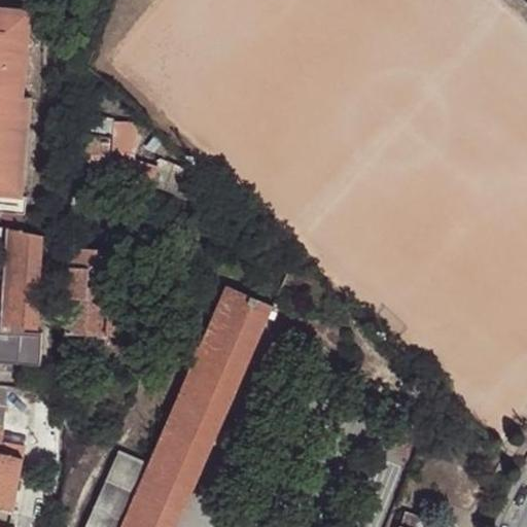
[(0,198),(24,200),(25,199),(34,100),(26,100),(34,11),(0,8),(0,198)]
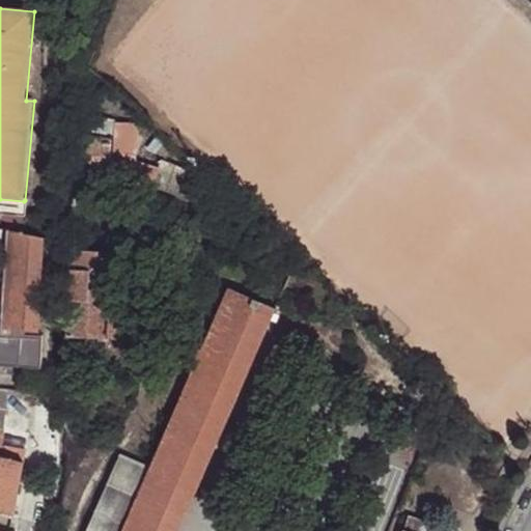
[(139,123),(116,123),(116,154),(131,155),(139,155),(139,123)]
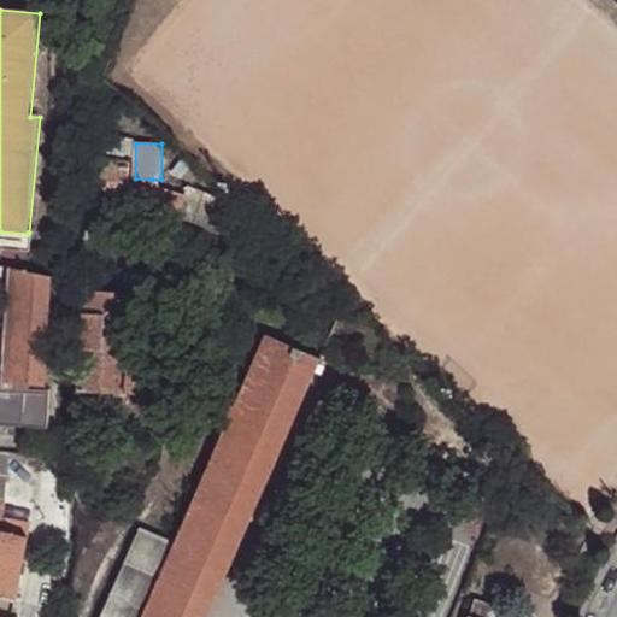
[(187,186),(199,191),(217,198),(218,192),(171,150),(166,154),(175,163),(172,166),(169,170),(187,186)]
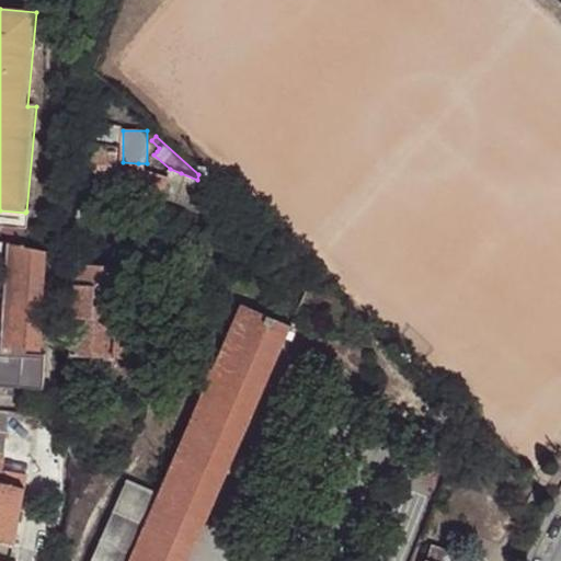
[(117,180),(118,162),(118,151),(75,150),(76,180),(98,180),(117,180)]
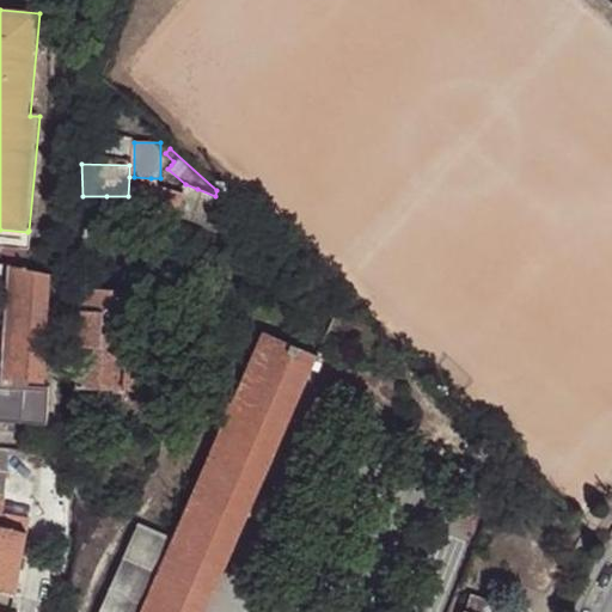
[(151,178),(134,177),(129,177),(128,196),(106,196),(106,204),(106,209),(127,209),(155,213),(159,193),(150,190),(151,178)]
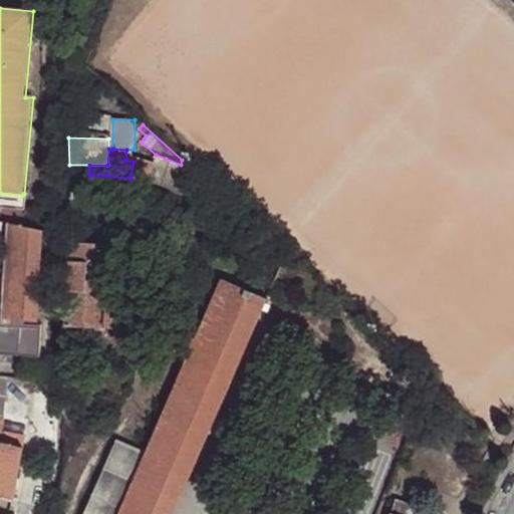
[(171,191),(181,165),(166,159),(156,155),(151,165),(134,162),(131,179),(148,182),(171,191)]
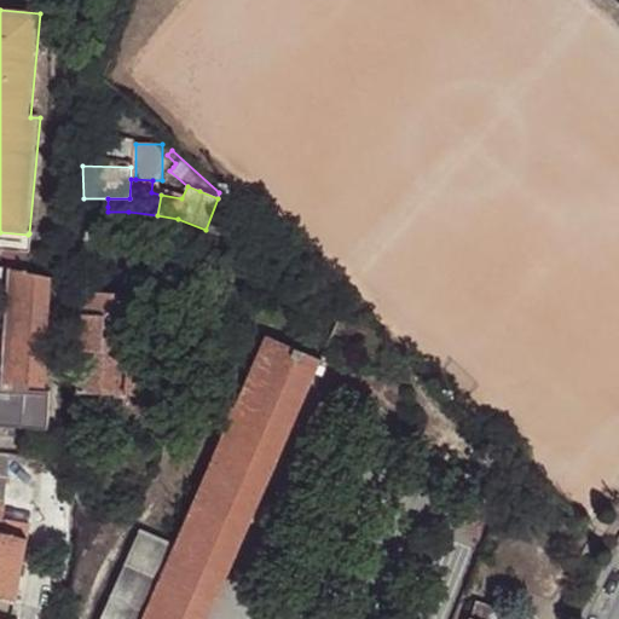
[(33,233),(29,233),(28,235),(0,232),(0,252),(32,254),(33,233)]
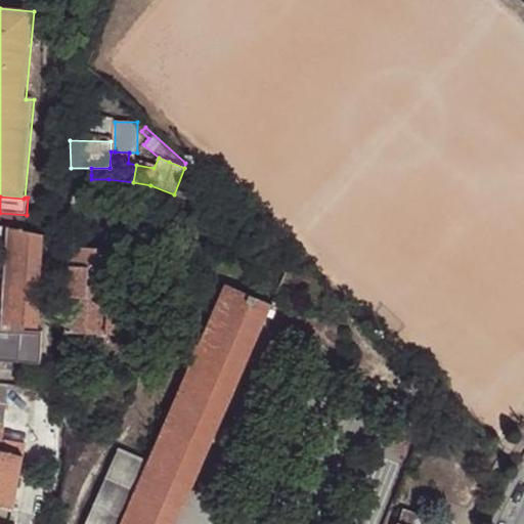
[(0,213),(0,225),(25,231),(27,215),(0,213)]
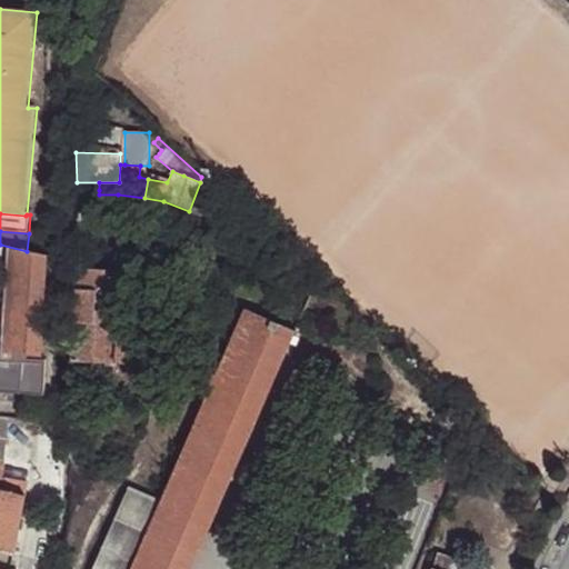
[(89,270),(122,271),(125,231),(91,231),(89,270)]
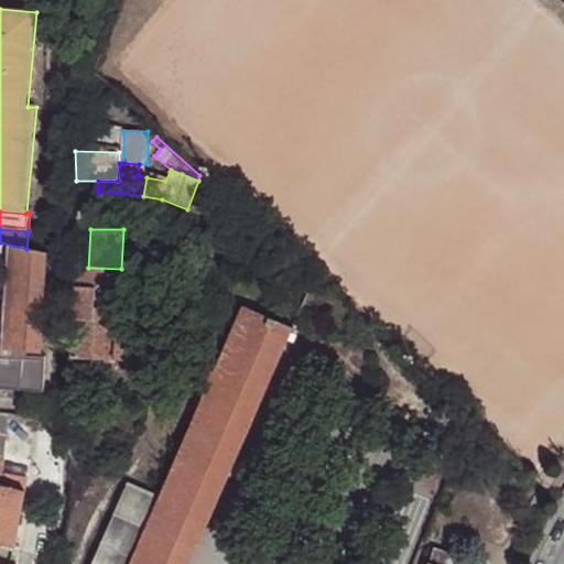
[(26,249),(0,242),(0,255),(1,255),(0,269),(0,355),(25,357),(42,358),(43,351),(46,253),(26,249)]
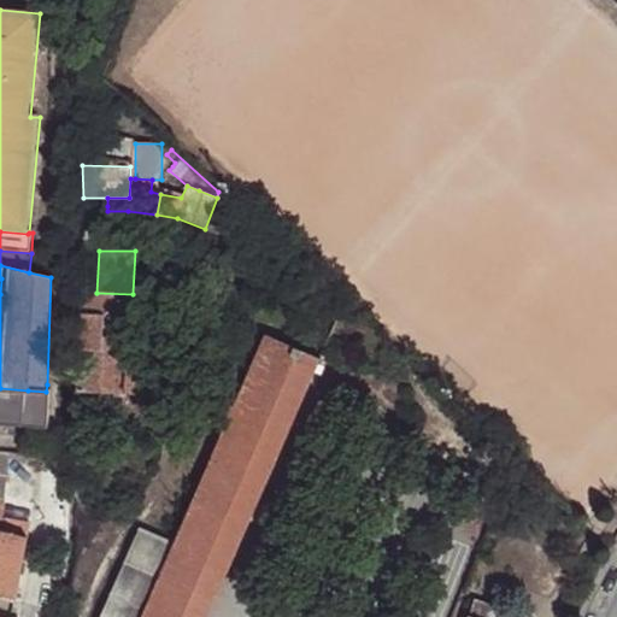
[(84,293),(77,394),(159,398),(162,365),(129,363),(133,294),(97,293),(84,293)]
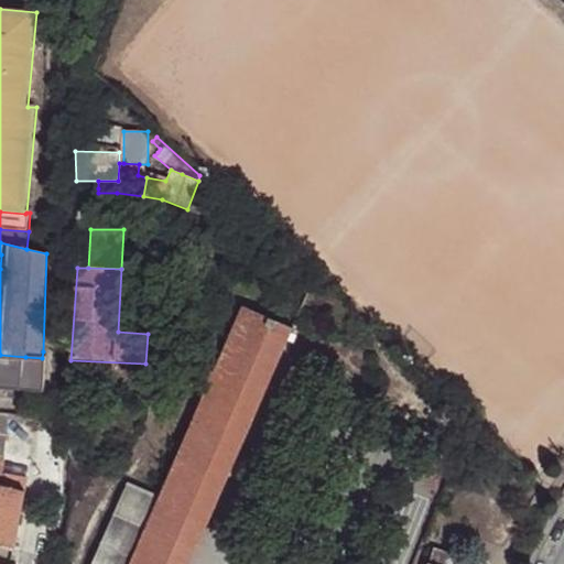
[(202,539),(293,329),(243,308),(215,373),(206,394),(160,500),(171,505),(163,521),(202,539)]
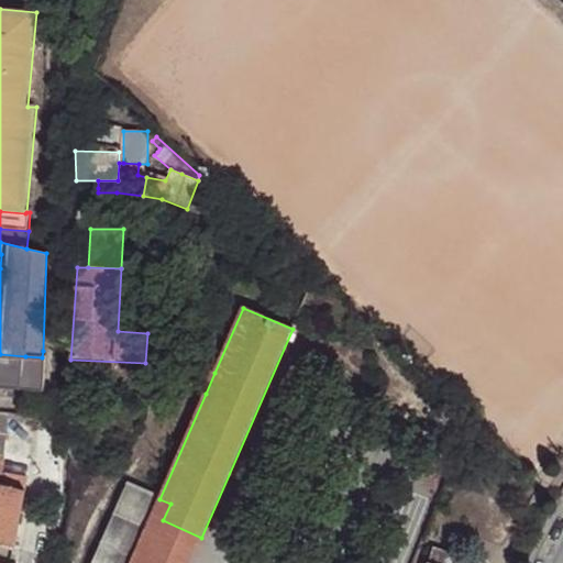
[(47,359),(43,351),(42,357),(25,356),(21,392),(36,393),(44,394),(47,359)]
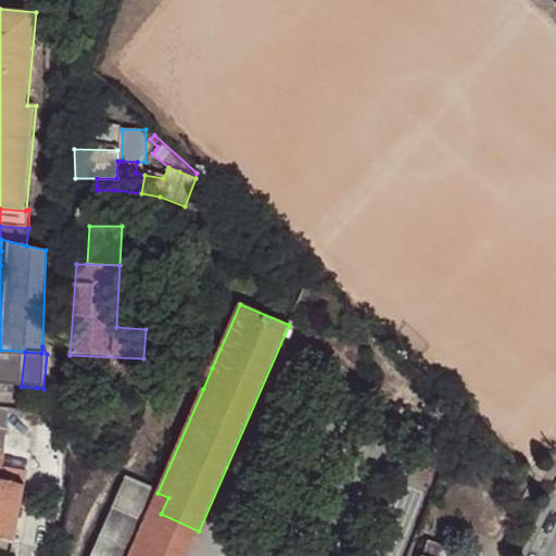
[(0,384),(21,387),(25,352),(0,350),(0,384)]
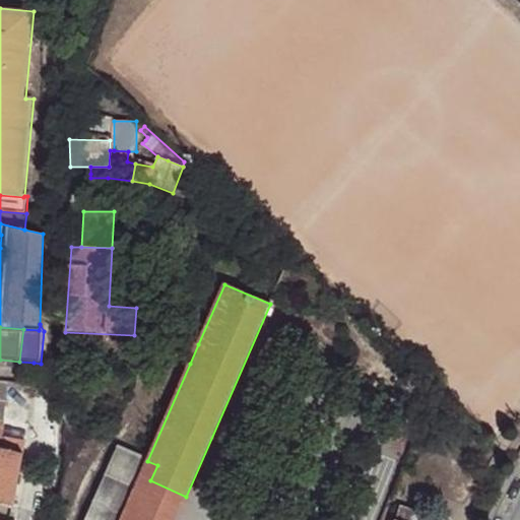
[(190,364),(198,344),(193,343),(185,362),(190,364)]
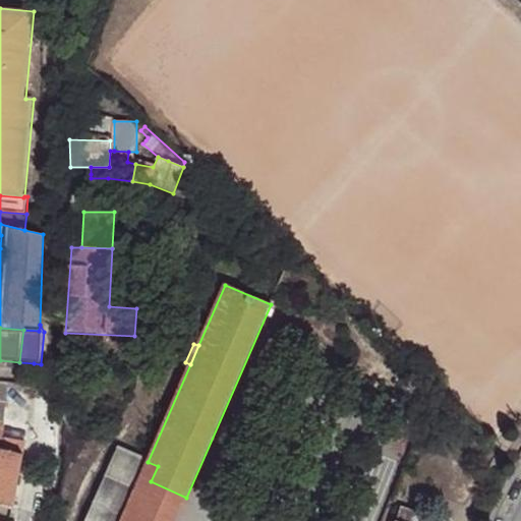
[(67,381),(68,392),(79,390),(78,380),(67,381)]
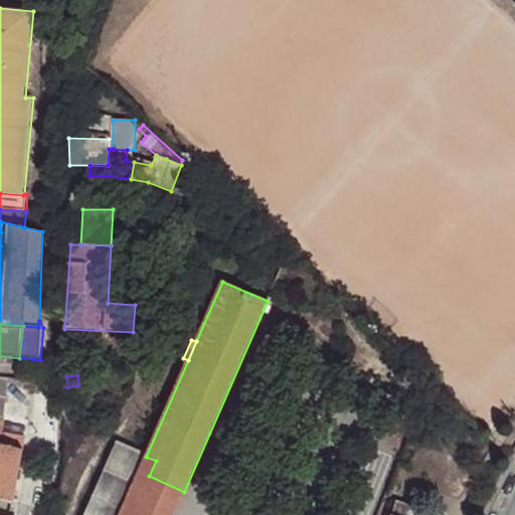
[(40,407),(45,407),(46,407),(47,396),(36,396),(34,407),(40,407)]
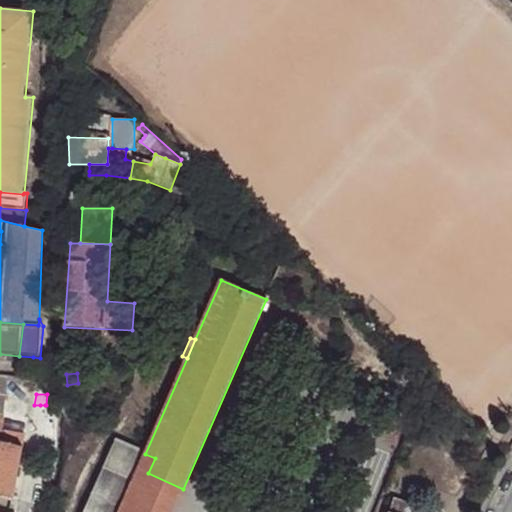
[(55,432),(44,432),(42,455),(54,457),(55,450),(55,432)]
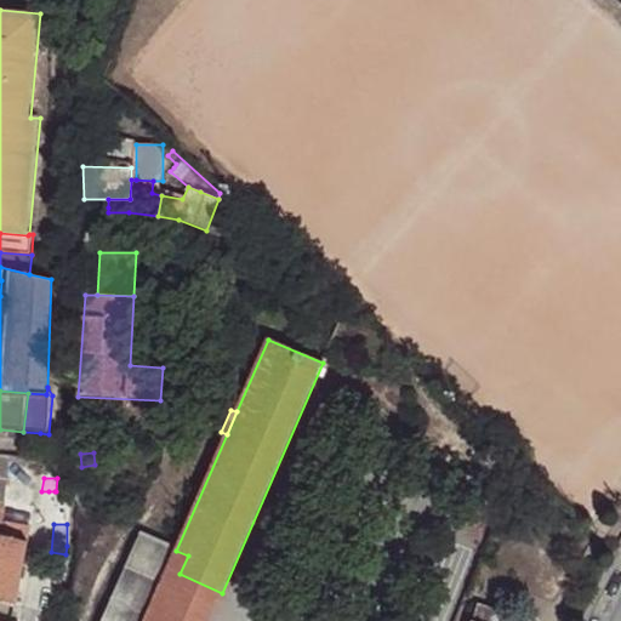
[(26,533),(5,527),(4,535),(28,541),(26,533)]
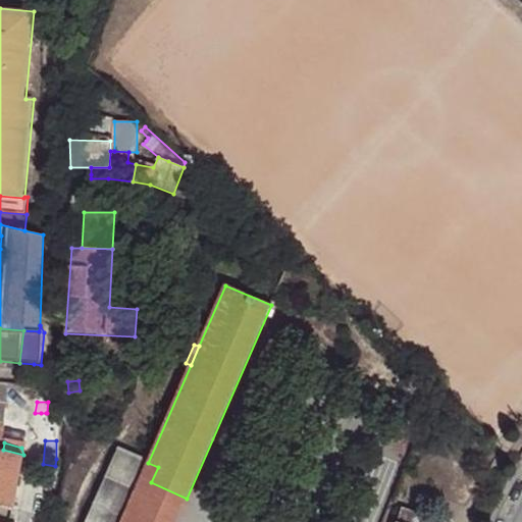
[(0,477),(17,482),(23,455),(3,450),(0,449),(0,477)]
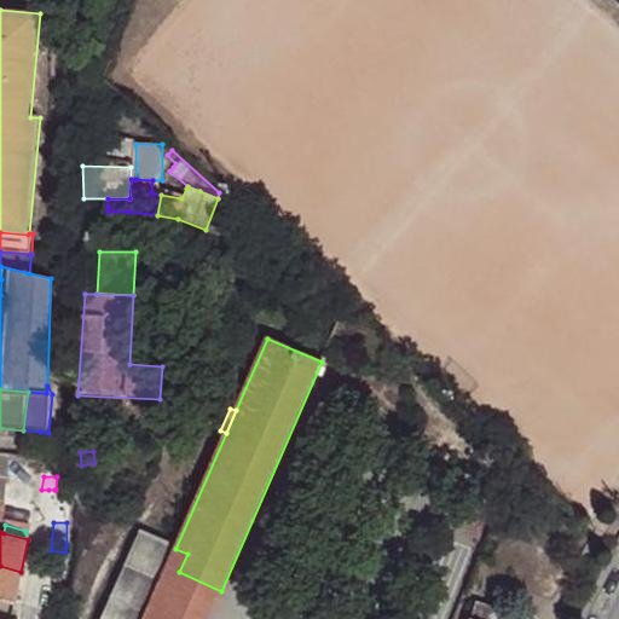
[(187,554),(175,549),(139,533),(102,618),(209,618),(221,591),(179,572),(187,554)]
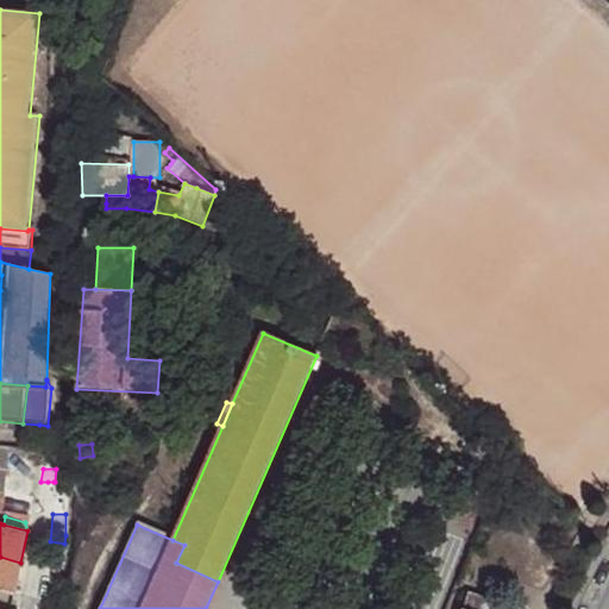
[(0,591),(14,595),(20,563),(0,557),(0,591)]
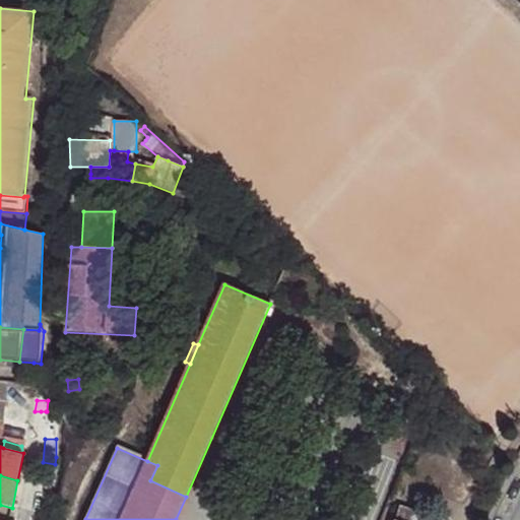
[(437,519),(402,508),(397,519),(437,519)]
